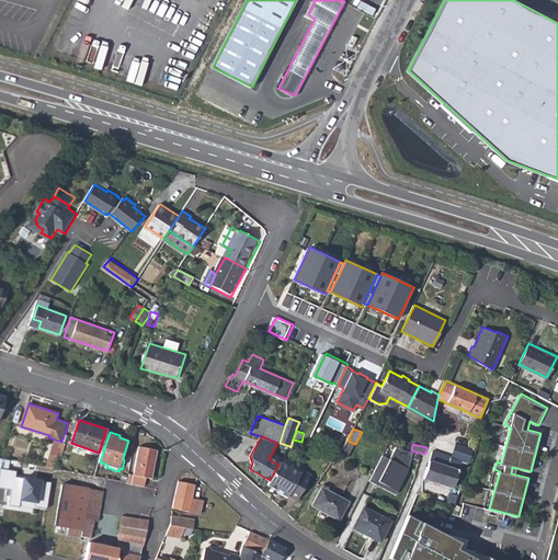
[(424,478),(453,488),(467,448),(455,444),(452,456),(434,450),(424,478)]
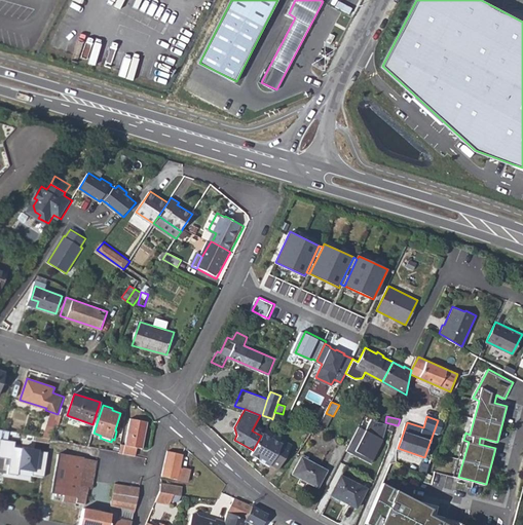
[(126,443),(122,443),(120,451),(136,454),(138,447),(143,447),(148,421),(132,418),(126,443)]
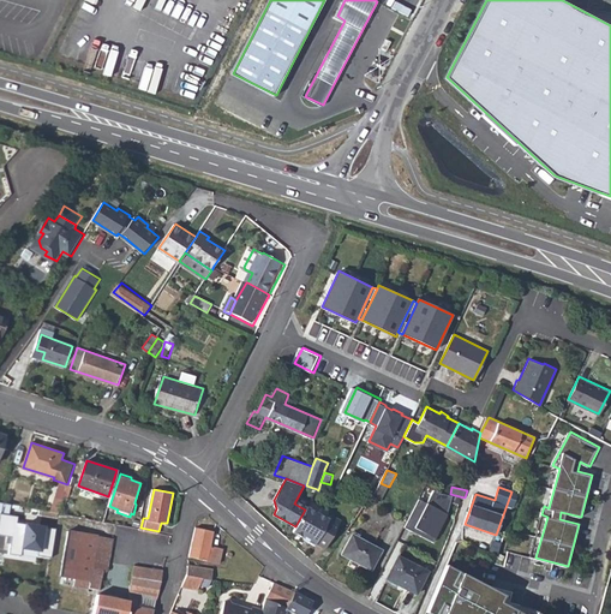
[(429,501),(420,498),(406,526),(414,530),(417,526),(436,537),(447,516),(455,495),(450,494),(442,492),(436,489),(429,501)]
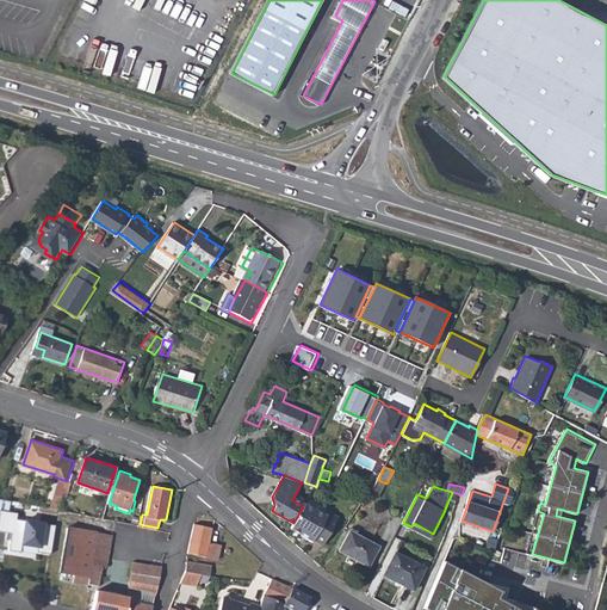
[(59,510),(67,511),(69,500),(62,498),(61,501),(59,510)]
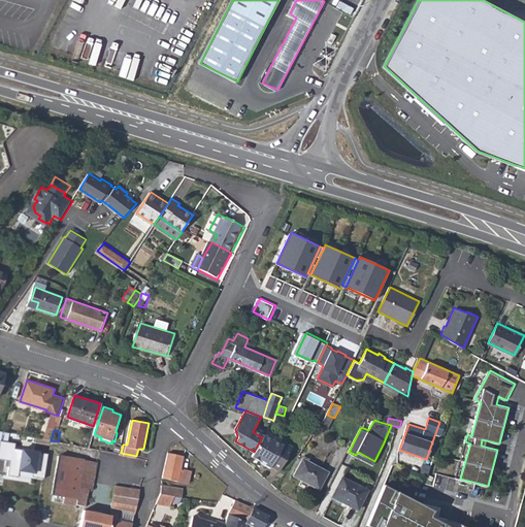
[(283,447),(263,436),(262,437),(254,452),(252,456),(261,461),(260,463),(270,468),(271,468),(279,472),(292,448),(285,443),(283,447)]
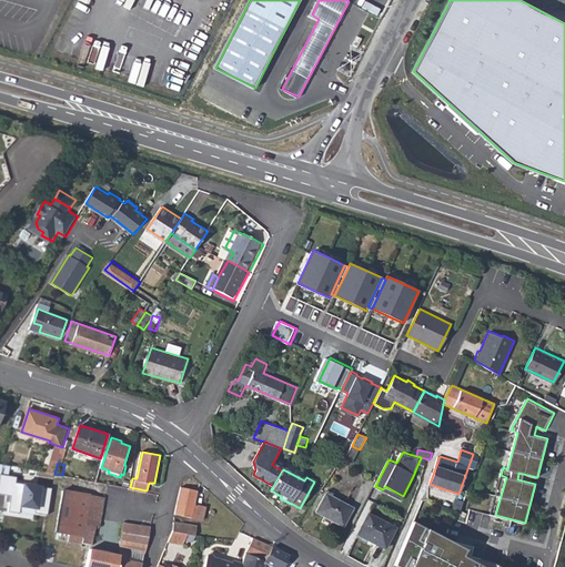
[(37,513),(49,515),(53,488),(18,482),(19,476),(1,474),(0,483),(0,493),(9,495),(12,496),(11,502),(10,512),(21,514),(22,506),(37,508),(37,513)]
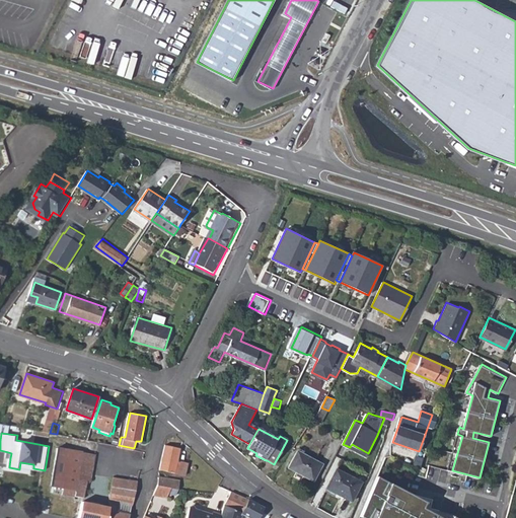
[(368,453),(352,444),(350,447),(367,456),(368,453)]
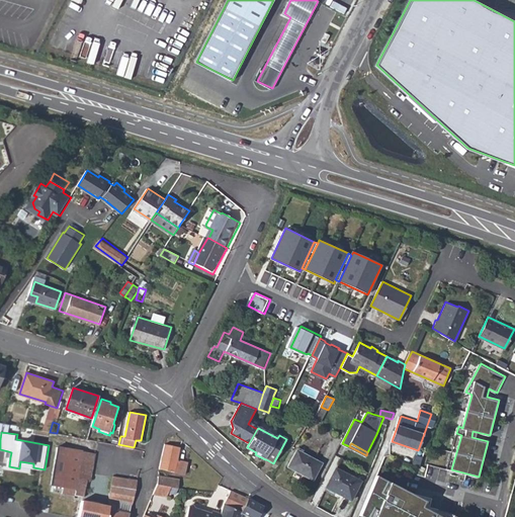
[(180,447),(166,444),(161,467),(186,474),(188,461),(178,458),(180,447)]
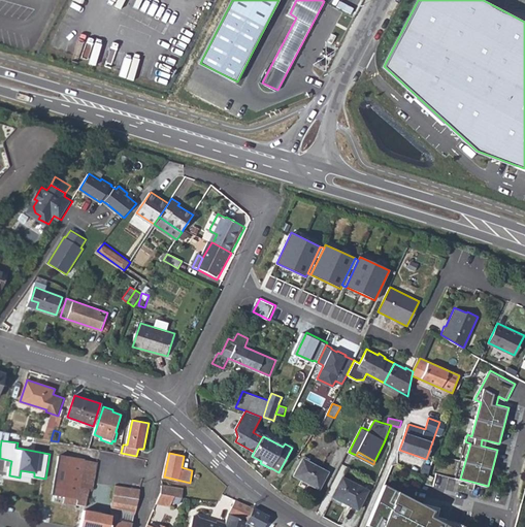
[(64,496),(69,456),(59,456),(54,495),(64,496)]
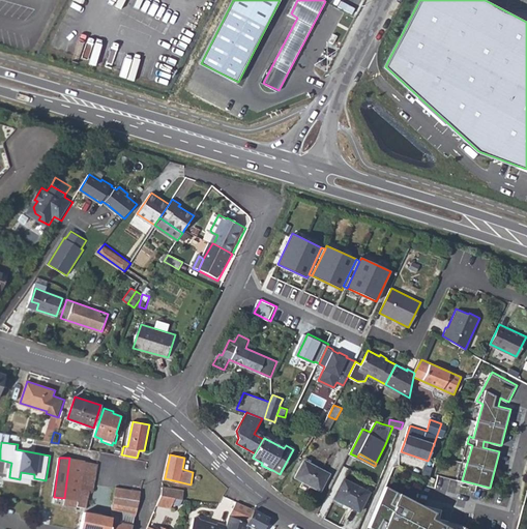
[(98,462),(69,458),(64,498),(66,499),(65,504),(88,507),(91,490),(94,489),(98,462)]
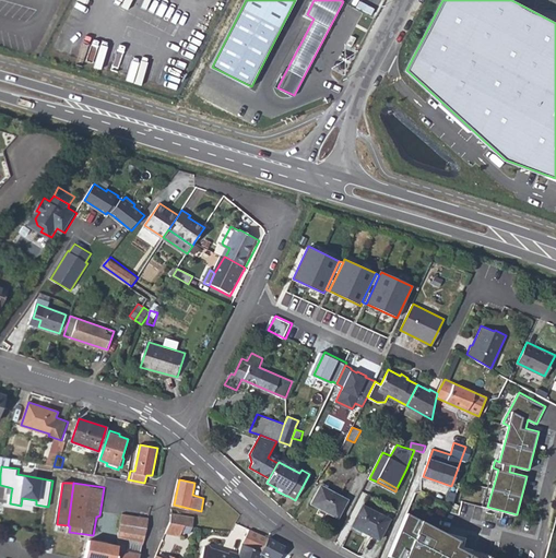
[(312,503),(339,518),(349,499),(322,486),(312,503)]
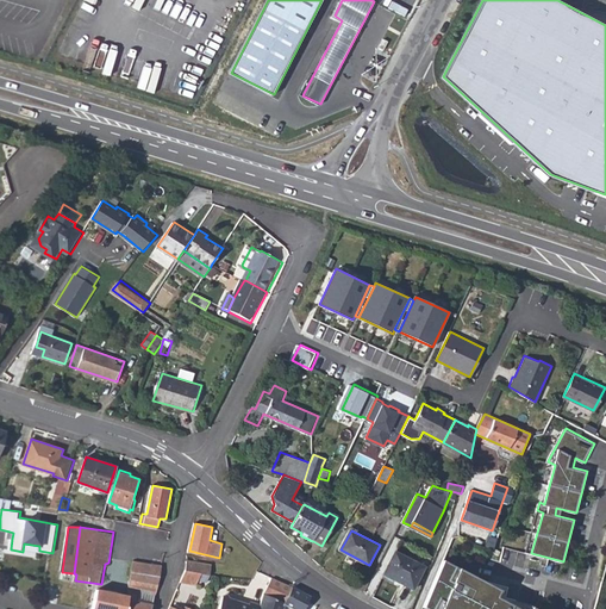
[(397,552),(385,573),(397,579),(413,589),(424,567),(397,552)]
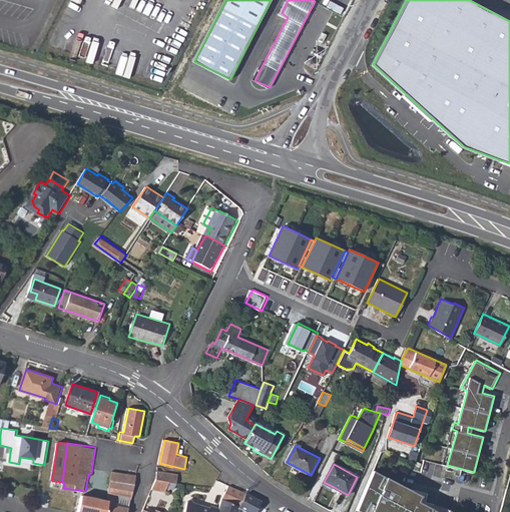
[(453,511),(374,470),(358,510),(362,511),(453,511)]
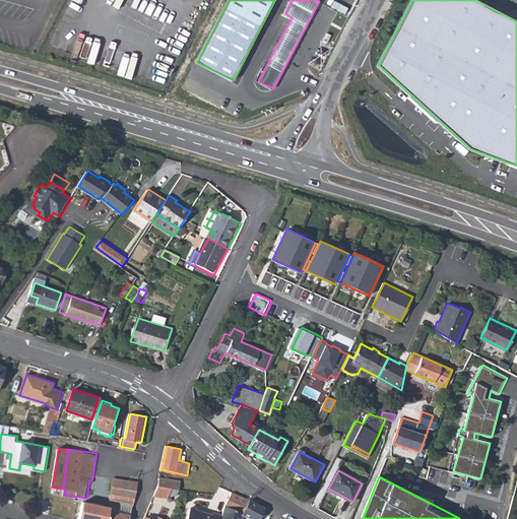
[(174,488),(179,489),(182,481),(159,477),(155,496),(169,498),(171,494),(174,488)]
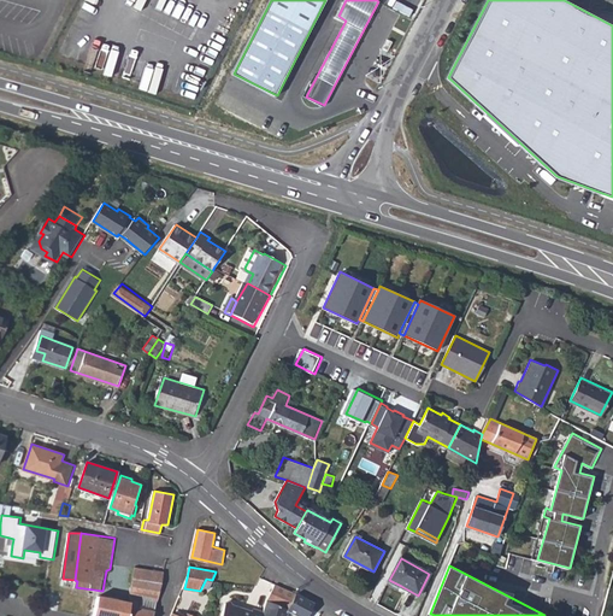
[(155,573),(135,570),(133,584),(152,587),(155,573)]
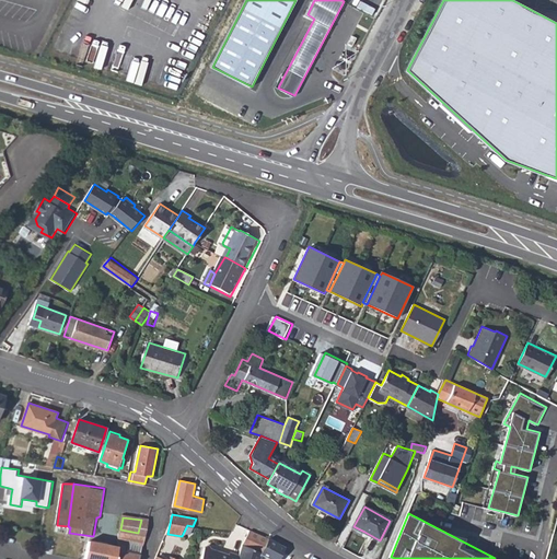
[(147,534),(150,521),(141,520),(138,533),(147,534)]
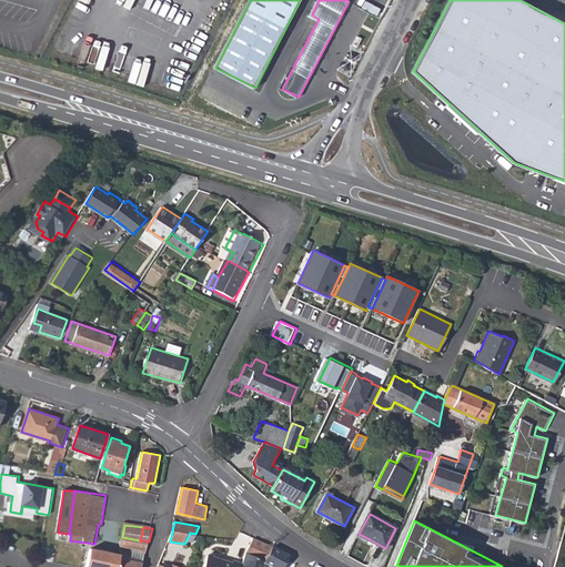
[(356,538),(367,543),(370,539),(359,534),(356,538)]
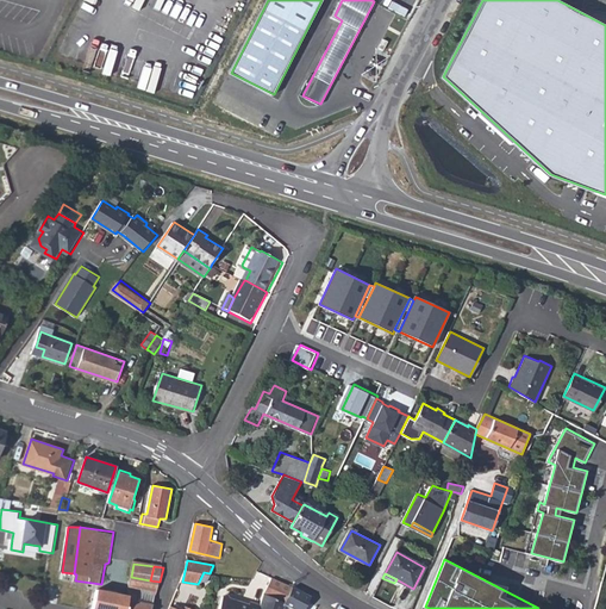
[(213,588),(219,589),(224,576),(217,575),(213,588)]
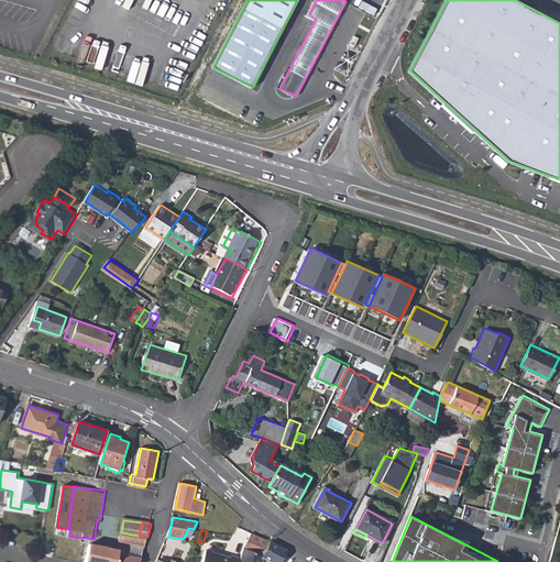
[(139,536),(121,532),(120,544),(121,546),(120,550),(119,553),(117,561),(141,561),(143,557),(145,549),(147,537),(139,536)]
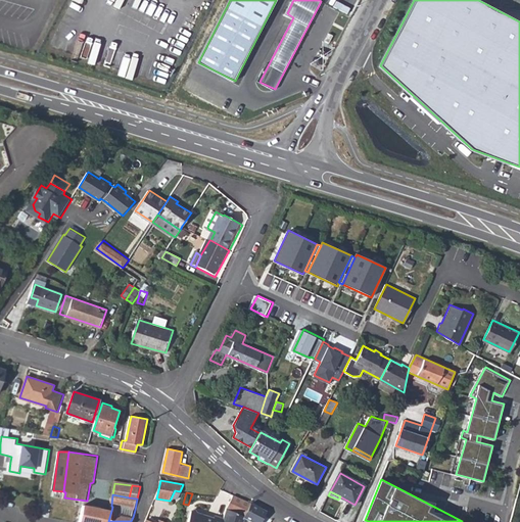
[(235,494),(228,510),(226,516),(223,521),(243,521),(245,518),(253,521),(265,521),(266,520),(264,519),(268,511),(245,500),(235,494)]
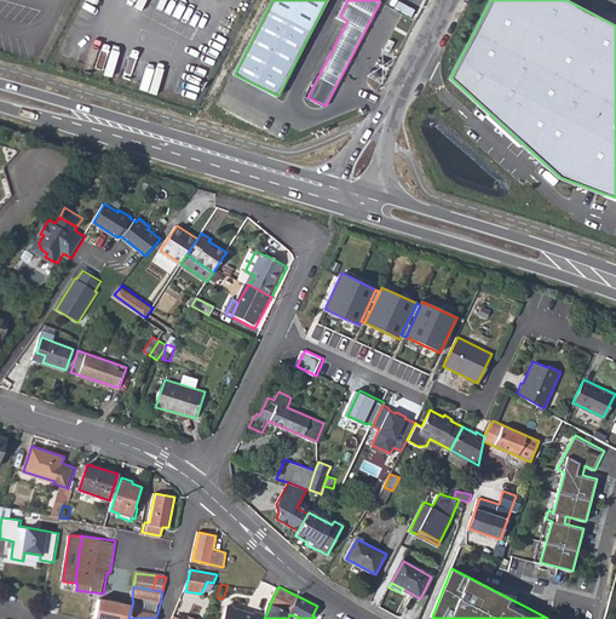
[(95,618),(128,618),(131,609),(132,606),(99,600),(95,618)]
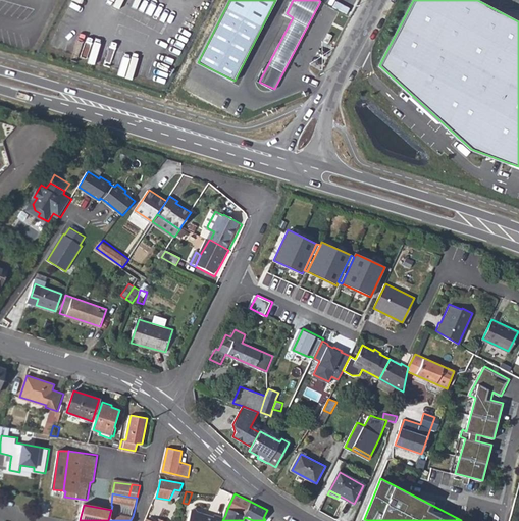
[(193,507),(188,520),(222,520),(225,515),(214,512),(213,513),(206,511),(206,513),(199,511),(194,506),(193,507)]
